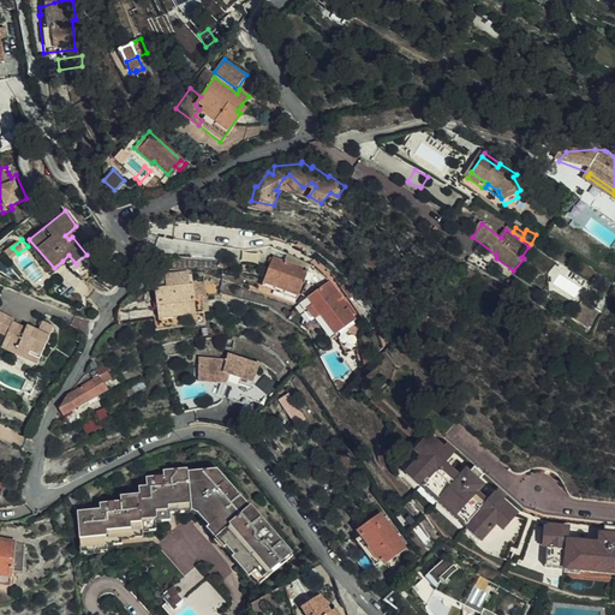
[(69,255),(63,261),(69,269),(76,263),(69,255)]
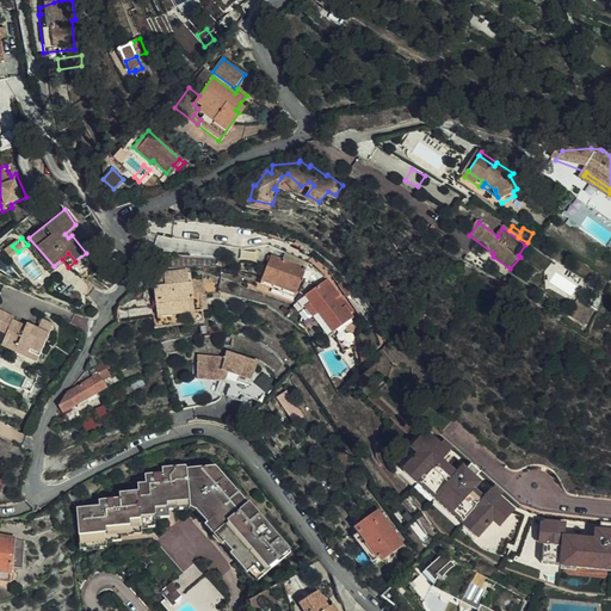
[(272,255),(267,269),(272,271),(278,257),(272,255)]
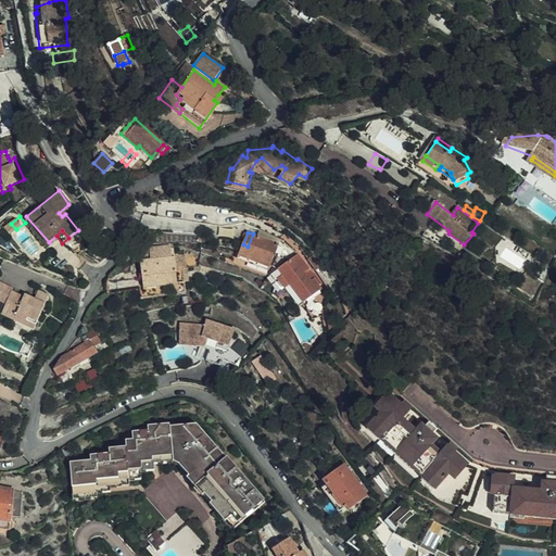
[(248,247),(243,244),(240,254),(272,266),(280,243),(253,234),(248,247)]
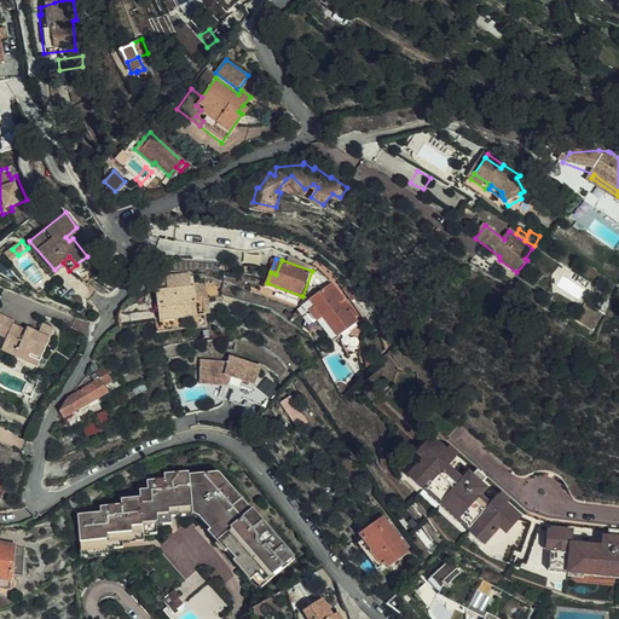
[(189,284),(194,284),(192,277),(187,277),(186,273),(165,275),(166,281),(162,281),(161,282),(161,287),(189,284)]
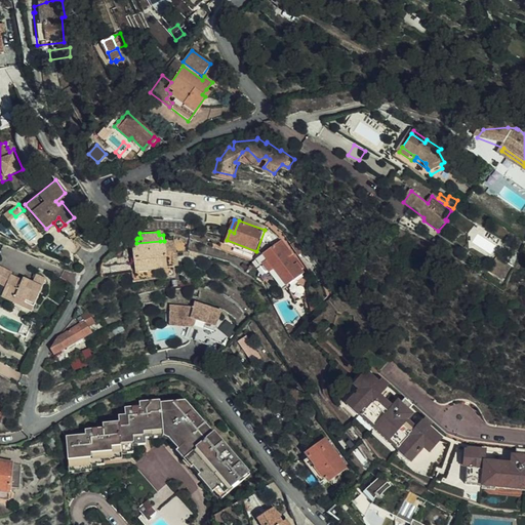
[(173,240),(164,241),(160,241),(161,243),(137,246),(136,243),(136,239),(132,240),(134,249),(131,249),(133,260),(131,261),(135,284),(173,280),(171,260),(173,255),(176,255),(174,244),(183,243),(182,239),(172,236),(173,240)]
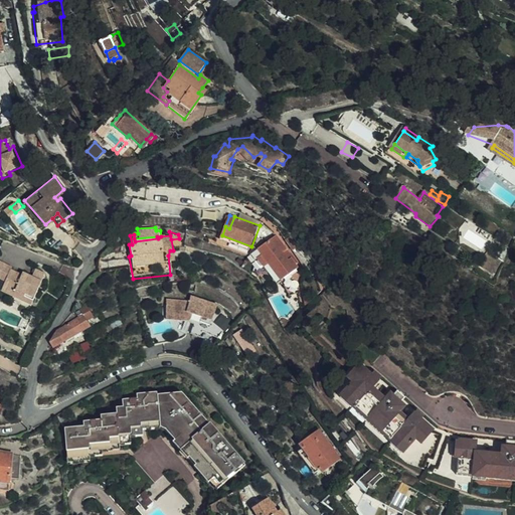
[(261,248),(266,256),(271,265),(268,266),(277,282),(280,280),(281,283),(299,272),(293,262),(290,264),(286,255),(282,249),(287,246),(281,237),(261,248)]
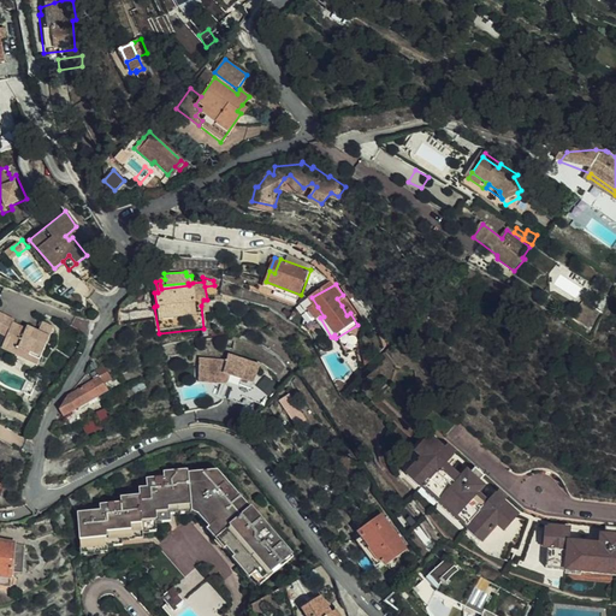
[(347,302),(343,295),(337,298),(342,306),(347,302)]
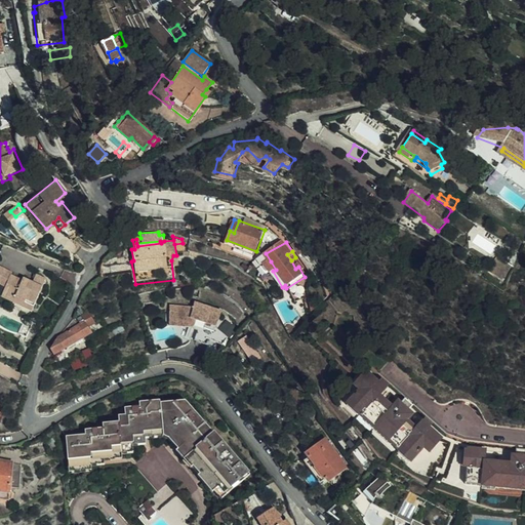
[(500,257),(494,267),(499,270),(495,275),(505,281),(514,267),(500,257)]
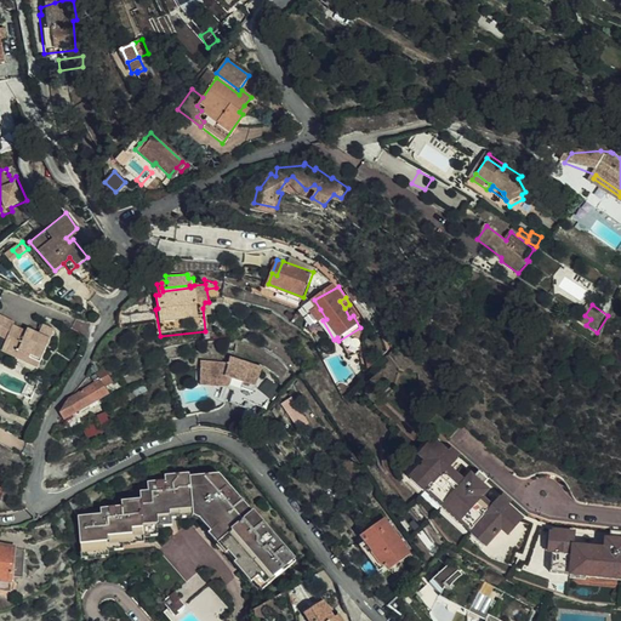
[(326,319),(320,309),(314,313),(319,323),(323,320),(326,319)]
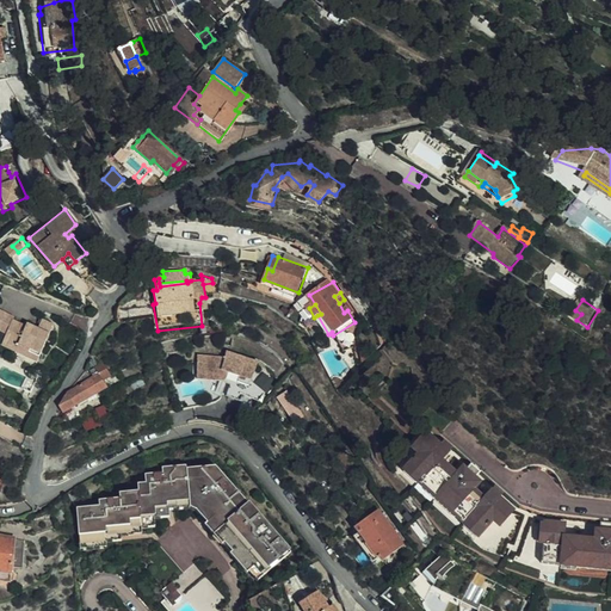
[(4,313),(0,320),(0,331),(6,333),(1,345),(16,351),(18,345),(30,350),(31,346),(42,351),(54,322),(43,319),(39,327),(28,323),(26,326),(13,320),(14,318),(4,313)]
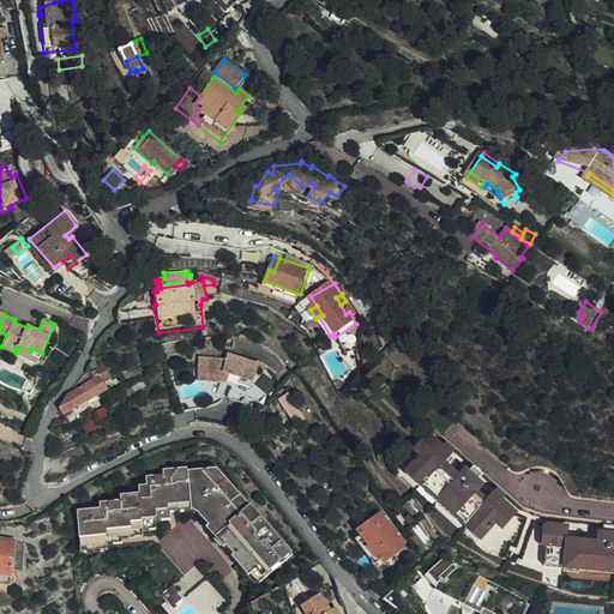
[(18,347),(16,353),(37,362),(42,353),(31,348),(30,351),(18,347)]
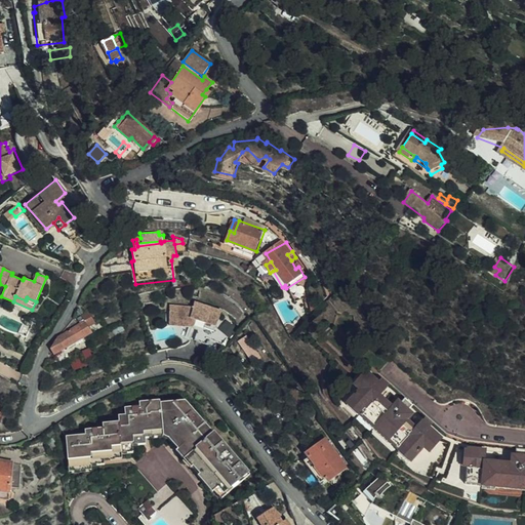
[(193,308),(170,306),(170,322),(190,323),(191,318),(196,320),(206,323),(205,328),(214,331),(221,311),(195,303),(193,308)]
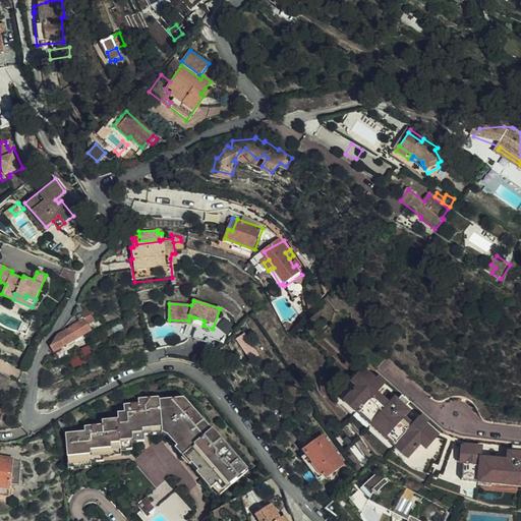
[(80,321),(57,334),(53,343),(52,345),(56,350),(93,330),(90,324),(96,320),(89,309),(77,315),(80,321)]
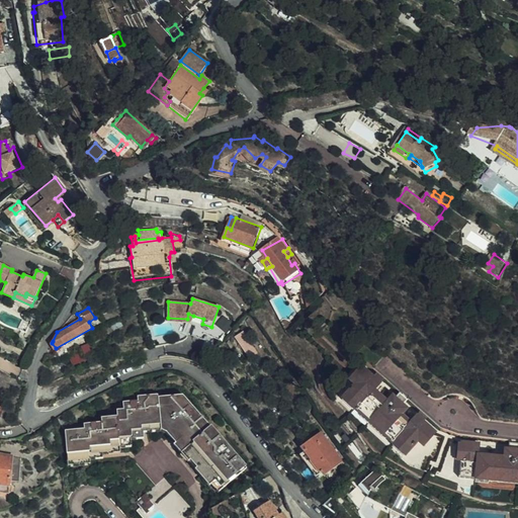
[(187,319),(168,318),(168,322),(191,324),(193,316),(188,314),(187,319)]
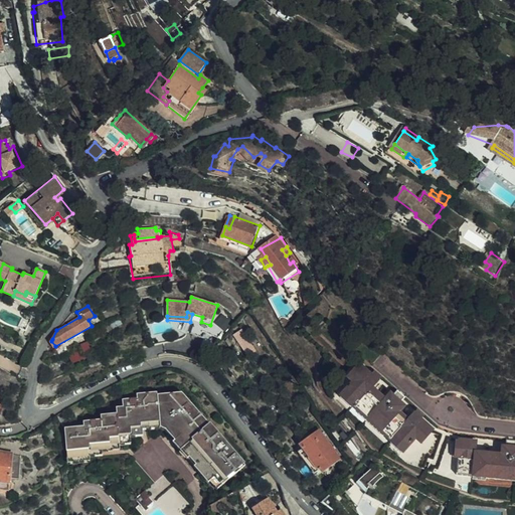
[(215,322),(225,331),(234,322),(224,313),(215,322)]
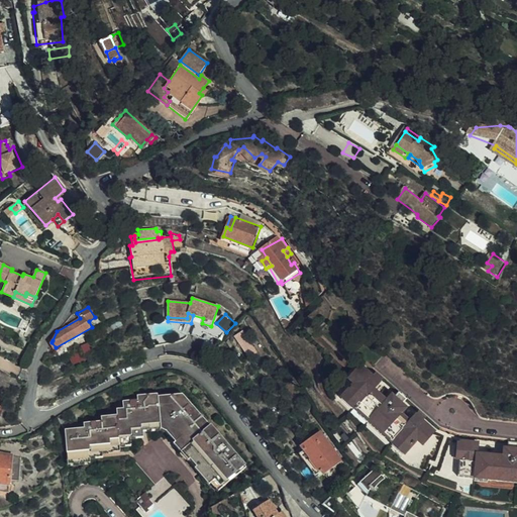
[(120,318),(110,323),(114,330),(123,324),(120,318)]
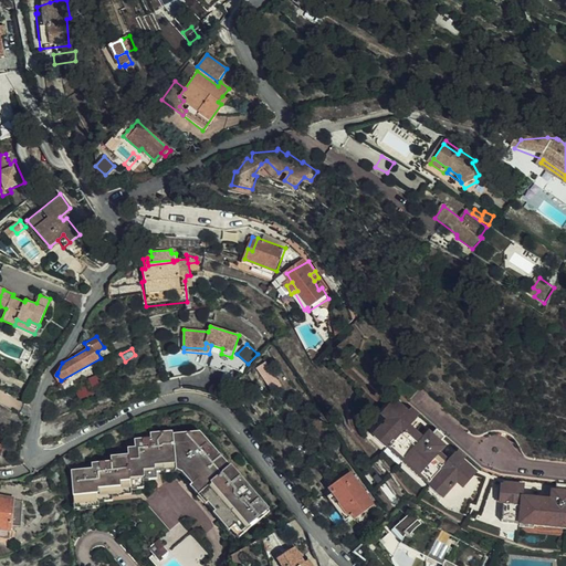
[(231,357),(221,354),(216,352),(210,366),(226,371),(231,357)]
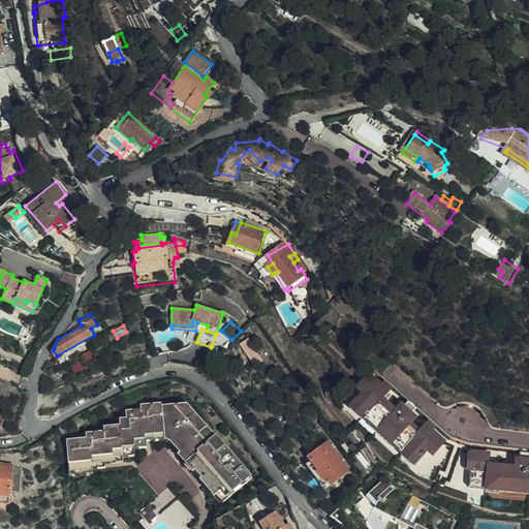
[(117,338),(113,331),(107,333),(112,340),(117,338)]
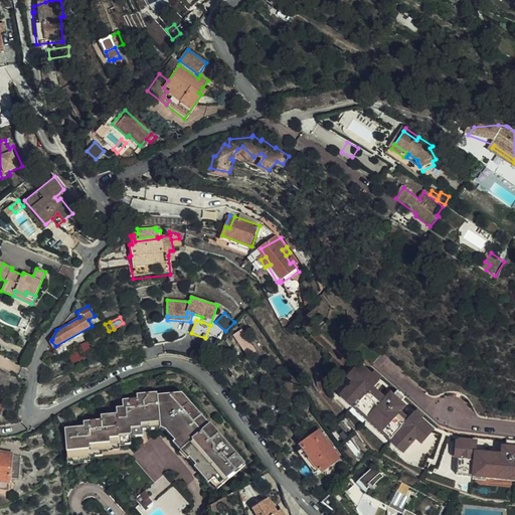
[(88,342),(80,344),(84,352),(91,350),(88,342)]
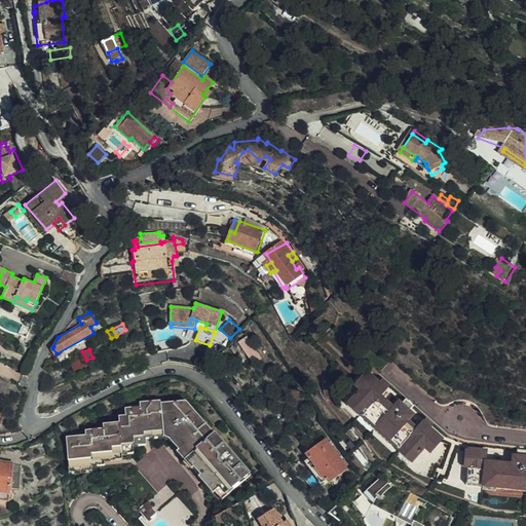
[(86,365),(82,357),(70,362),(74,370),(86,365)]
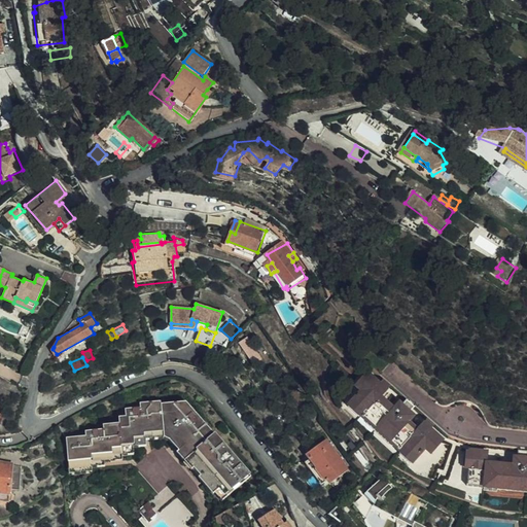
[(217,380),(218,381),(232,372),(224,362),(211,372),(217,380)]
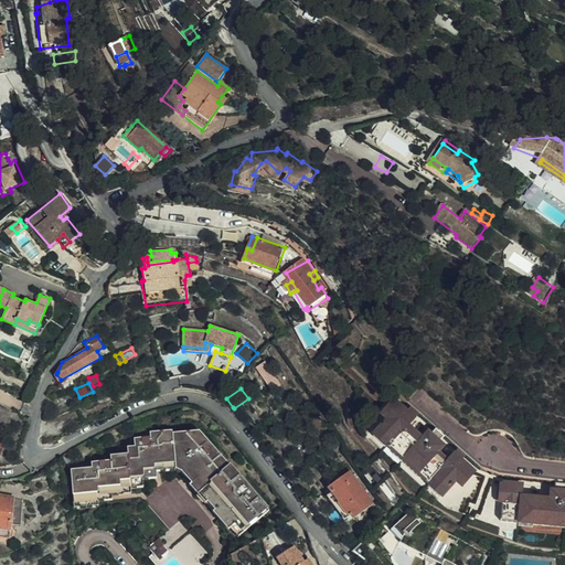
[(385,408),(393,402),(391,400),(383,407),(385,408)]
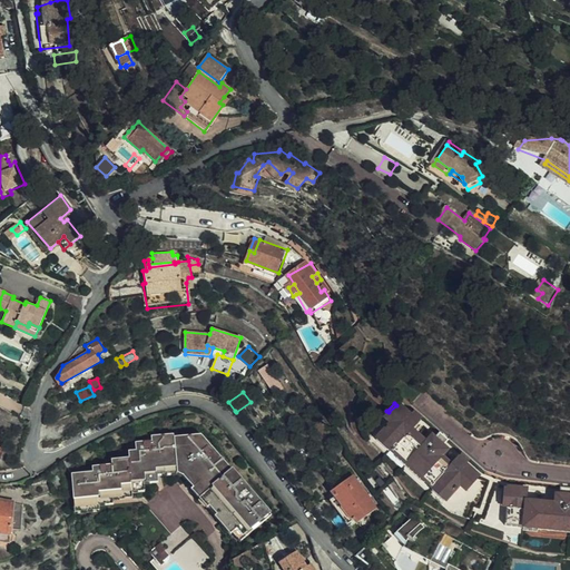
[(415,422),(396,405),(389,412),(391,414),(384,421),(387,423),(379,433),(392,444),(390,446),(405,461),(419,473),(418,474),(431,487),(433,484),(448,497),(457,487),(458,489),(465,481),(469,485),(475,478),(454,458),(453,459),(446,465),(442,470),(432,460),(433,458),(418,444),(416,445),(403,434),(408,430),(414,423),(415,422)]
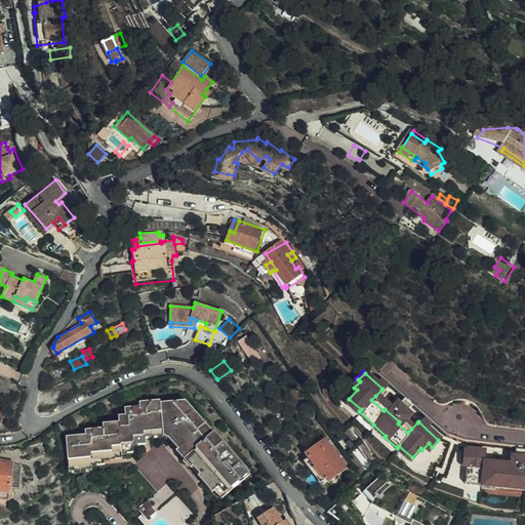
[(392,404),(398,399),(391,388),(384,393),(392,404)]
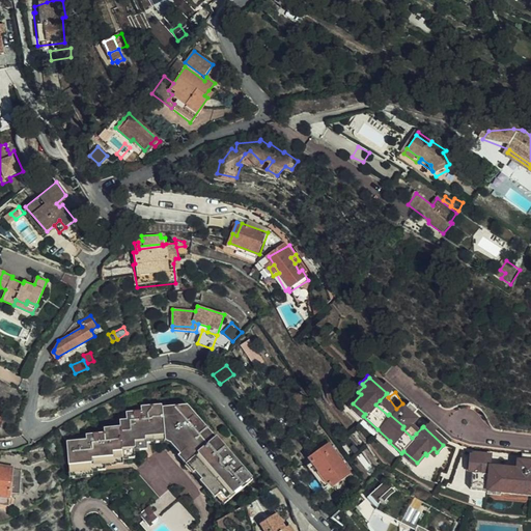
[(388,397),(386,394),(380,400),(383,402),(388,397)]
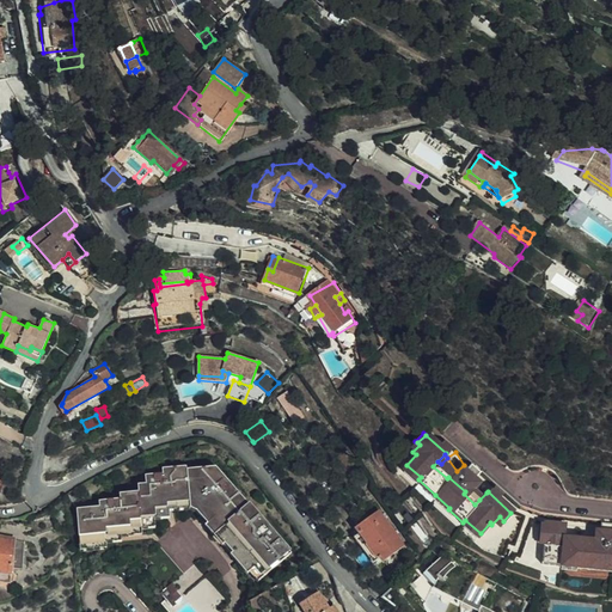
[(441,464),(438,461),(433,466),(447,478),(448,477),(465,491),(464,494),(475,505),(479,500),(476,496),(470,491),(472,489),(466,483),(471,478),(472,478),(477,473),(469,466),(457,478),(441,464)]
